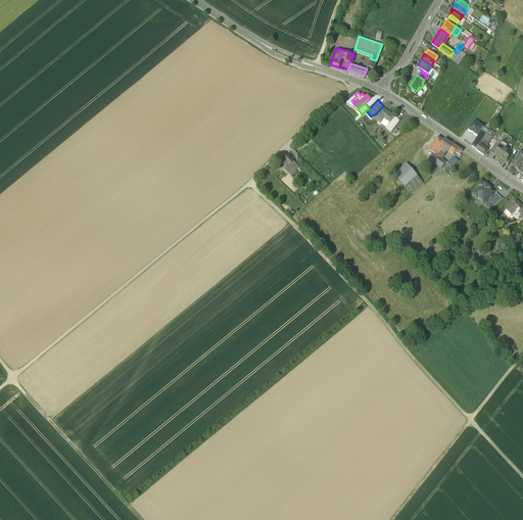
[(395,114),(383,105),(375,114),(375,115),(380,120),(383,115),(390,121),(395,114)]
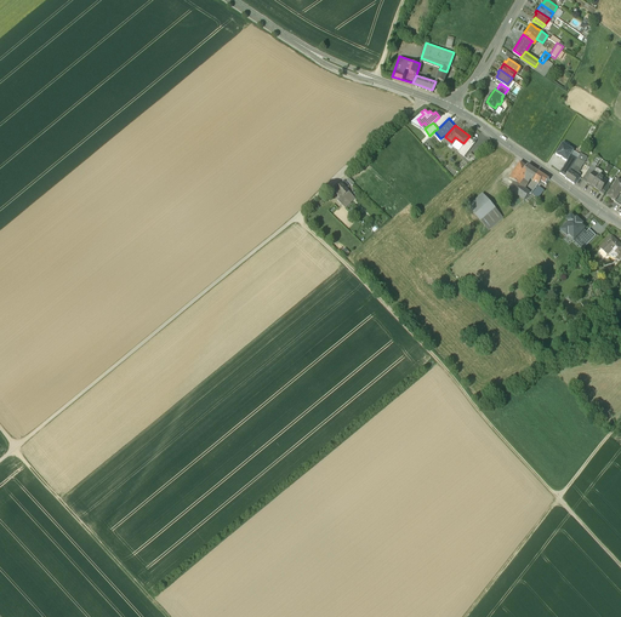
[(463,143),(455,137),(451,142),(460,148),(459,149),(465,154),(476,138),(473,137),(472,138),(469,136),(463,143)]
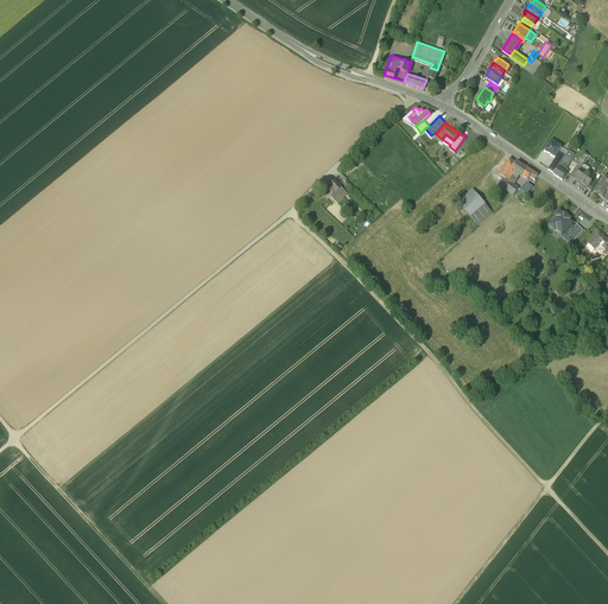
[(562,145),(551,138),(544,148),(555,156),(559,148),(562,145)]
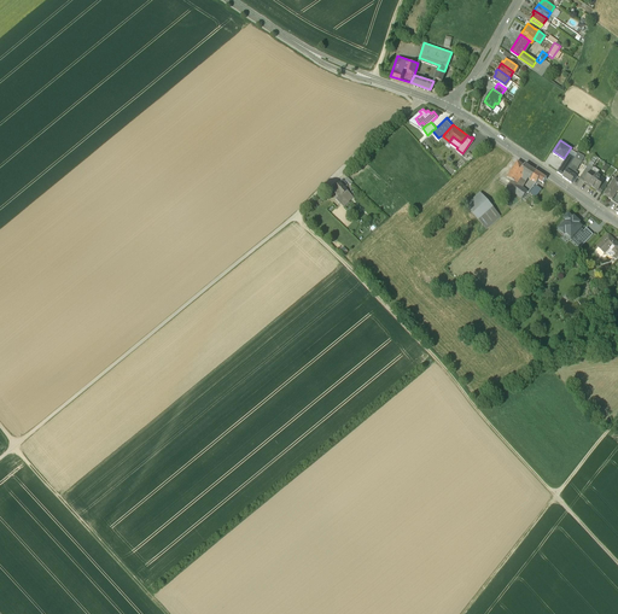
[(564,158),(557,169),(563,174),(566,168),(571,161),(575,156),(569,151),(564,158)]
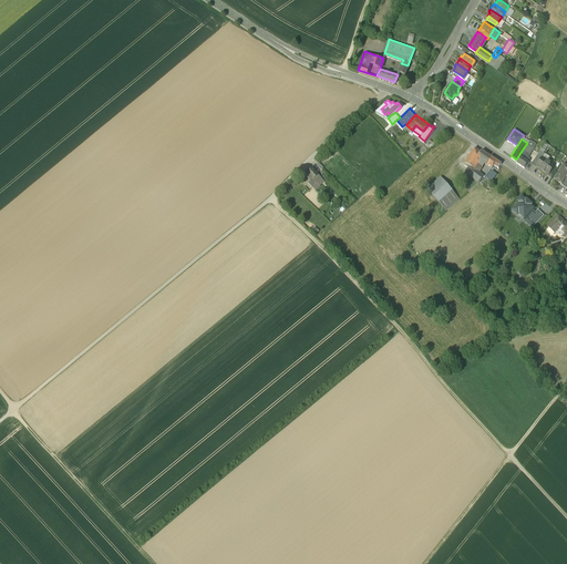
[(527,143),(524,147),(528,151),(529,152),(533,146),(527,143)]
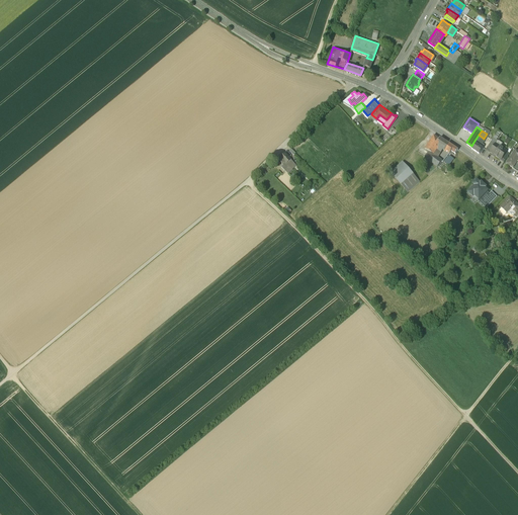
[(434,134),(425,147),(426,147),(429,149),(436,155),(440,149),(437,147),(439,144),(436,142),(439,137),(434,134)]
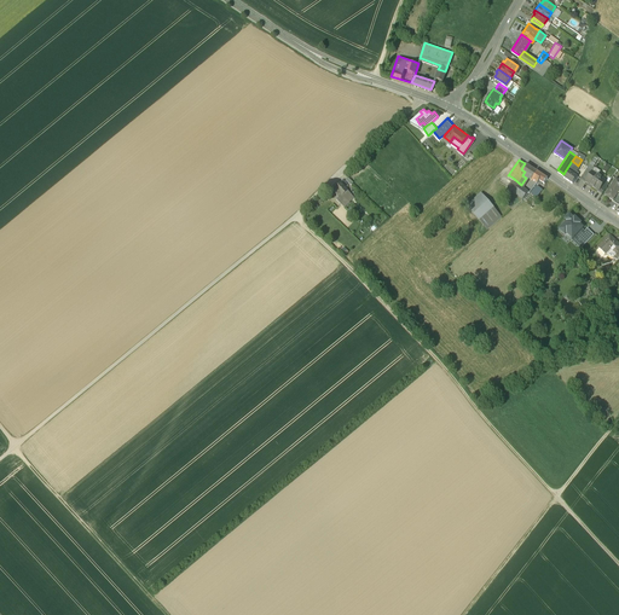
[(542,173),(526,162),(525,163),(521,169),(525,172),(522,175),(526,178),(528,174),(537,180),(539,178),(542,173)]
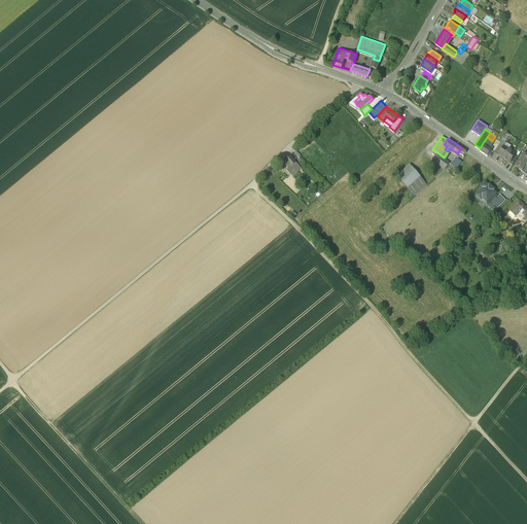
[(501,138),(494,149),(498,152),(504,144),(506,141),(501,138)]
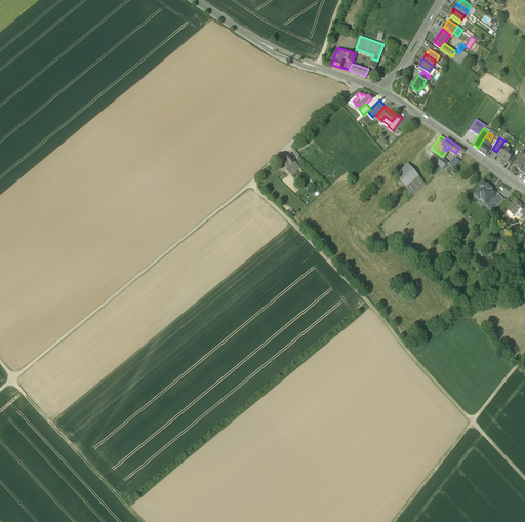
[(485,145),(481,143),(478,148),(485,153),(489,148),(485,145)]
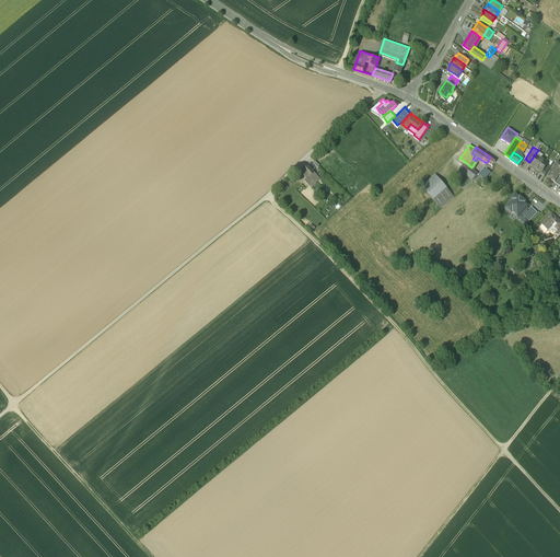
[(547,160),(536,153),(529,162),(540,170),(547,160)]
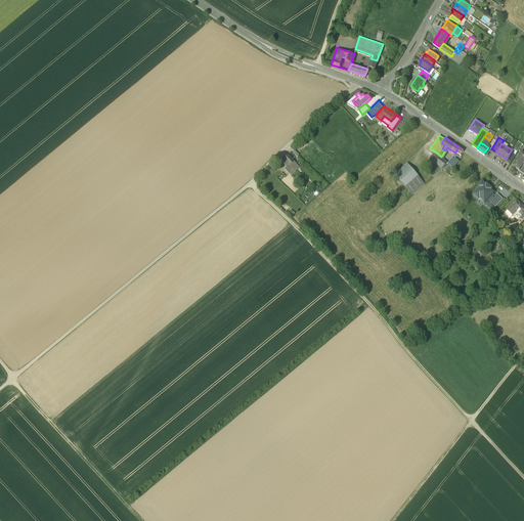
[(523,150),(521,148),(512,163),(519,167),(523,159),(523,150)]
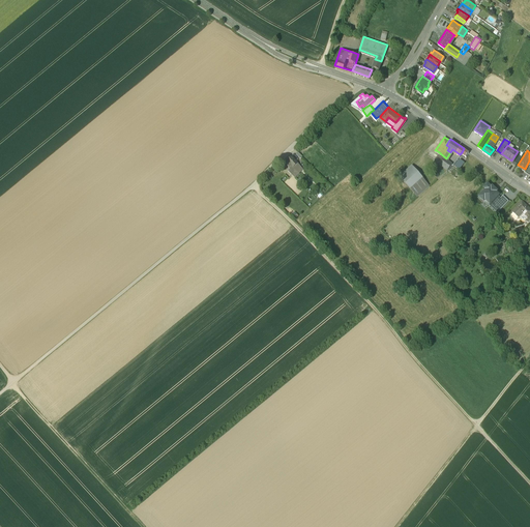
[(446,158),(439,152),(438,153),(435,157),(447,169),(447,168),(452,163),(446,158)]
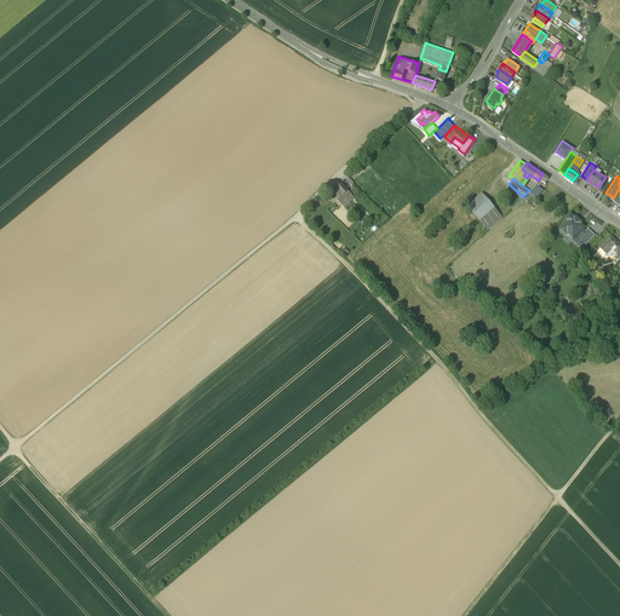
[(607,178),(600,189),(603,191),(609,180),(607,178)]
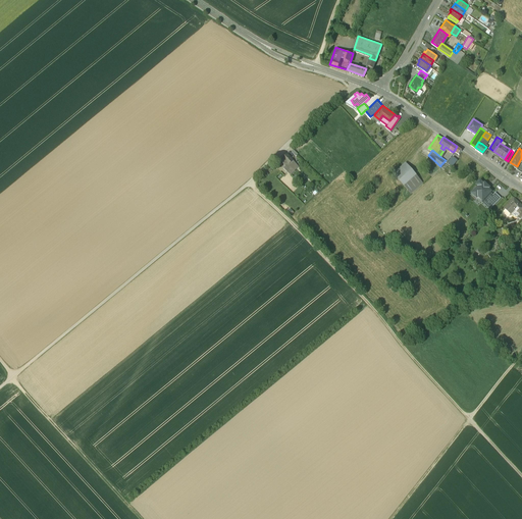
[(296,161),(288,152),(282,156),(280,158),(285,164),(290,167),(296,161)]
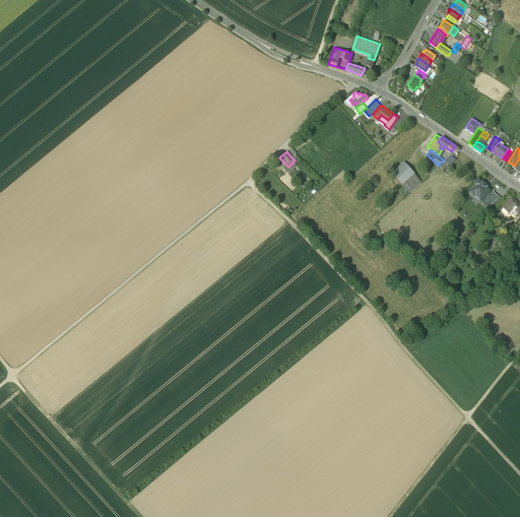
[(295,160),(288,167),(290,170),(294,168),(291,166),(297,163),(295,160)]
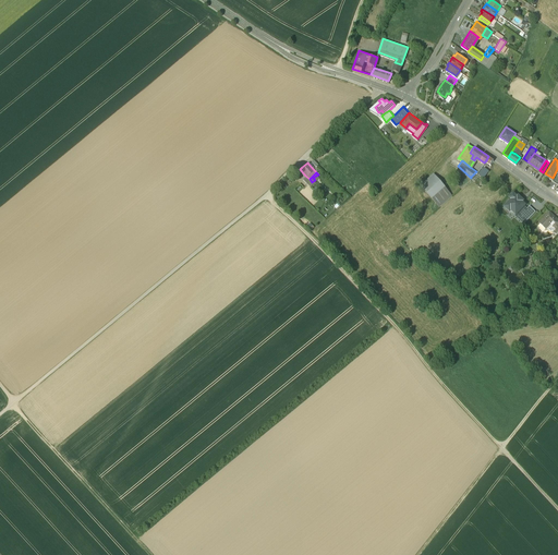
[(444,184),(433,172),(421,183),(432,195),(444,184)]
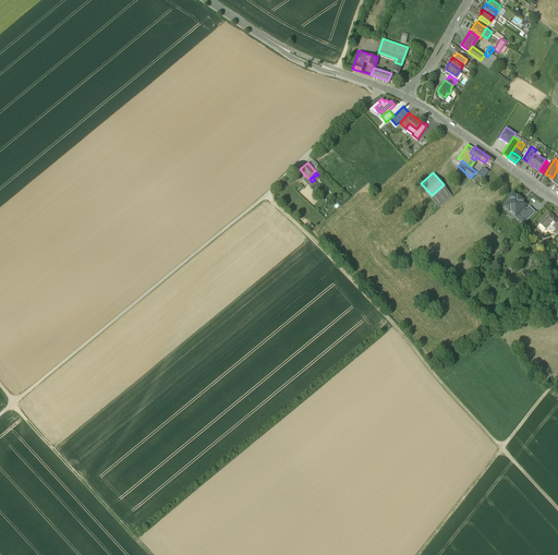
[(310,179),(305,176),(303,178),(311,184),(312,182),(310,179)]
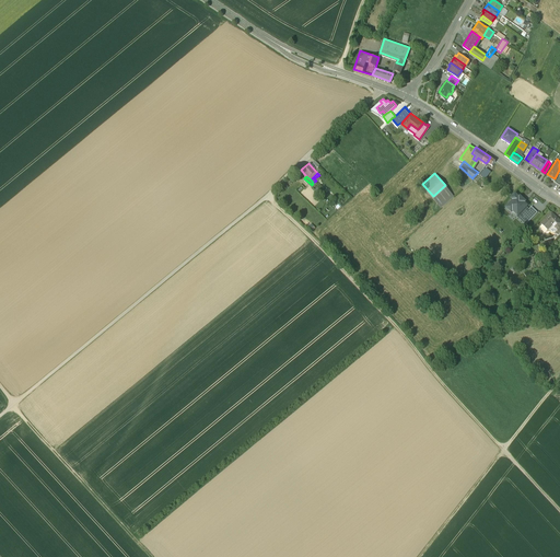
[(512,208),(517,213),(526,204),(523,200),(525,199),(520,194),(517,195),(515,193),(512,196),(513,198),(506,206),(511,209),(512,208)]
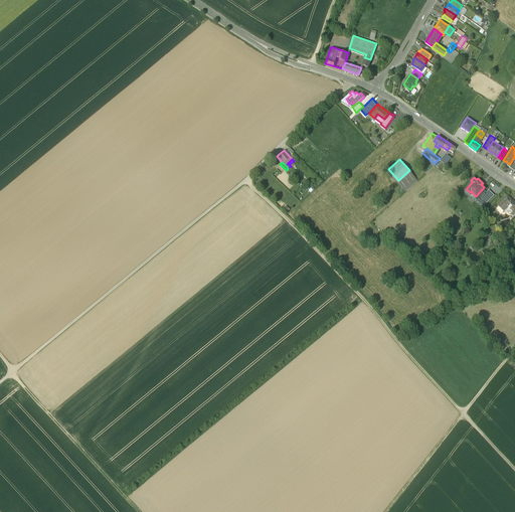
[(484,187),(476,196),(484,203),(494,193),(488,188),(486,190),(484,187)]
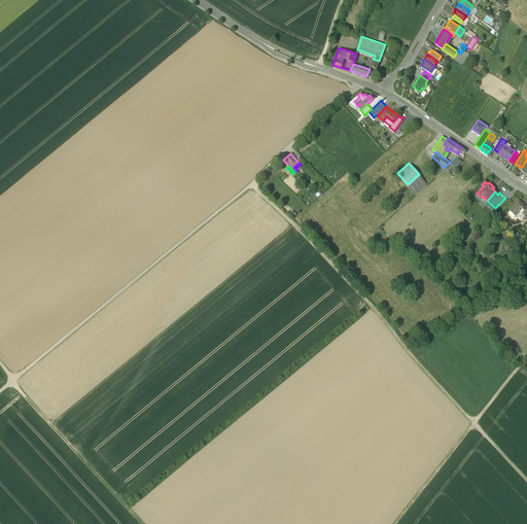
[(526,205),(519,198),(508,208),(516,215),(520,211),(524,215),(526,211),(526,205)]
